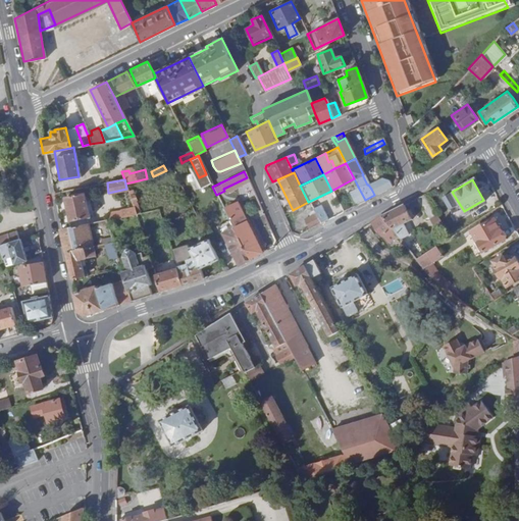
[(388,180),(377,186),(380,193),(392,187),(393,181),(388,180)]
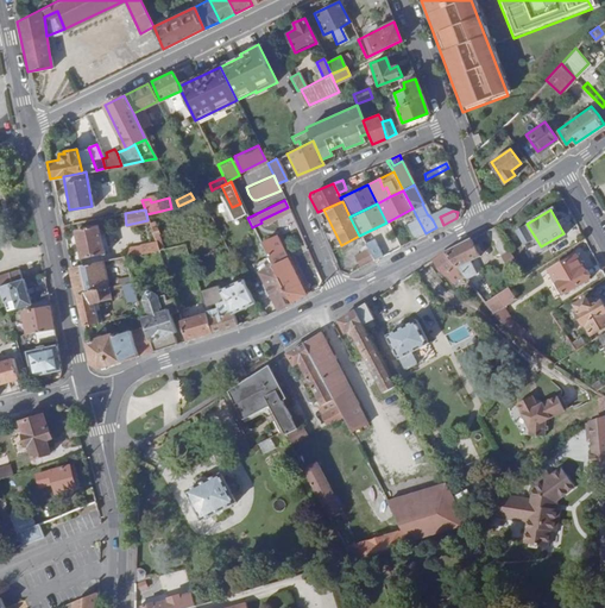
[(440,217),(433,220),(436,227),(443,225),(440,217)]
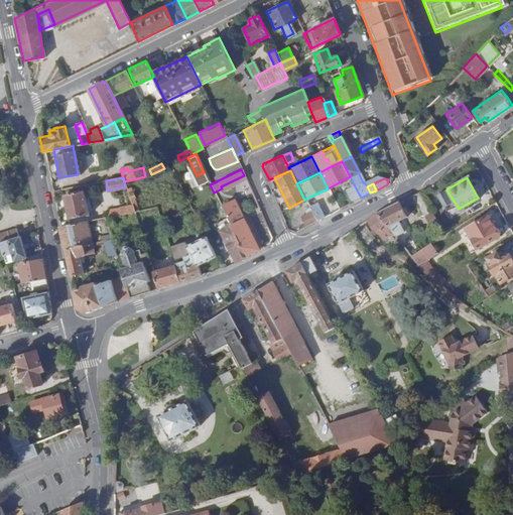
[(345,189),(351,203),(361,198),(354,184),(345,189)]
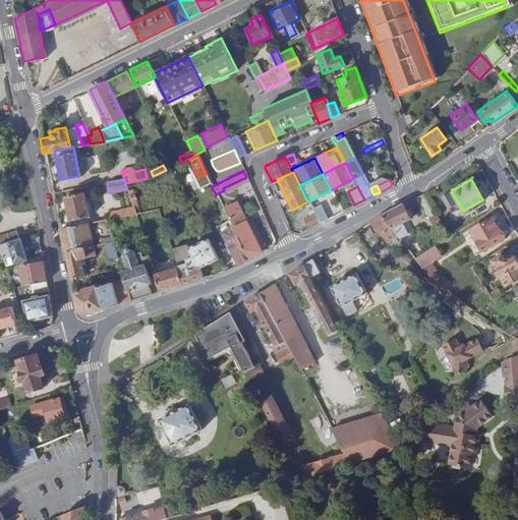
[(63,196),(68,220),(89,217),(83,192),(63,196)]
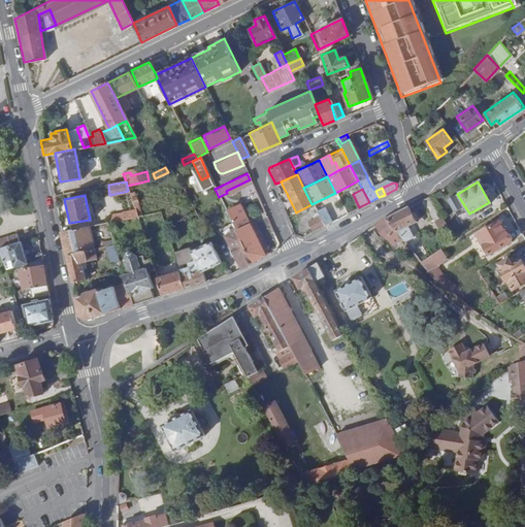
[(441,217),(427,195),(420,199),(434,221),(441,217)]
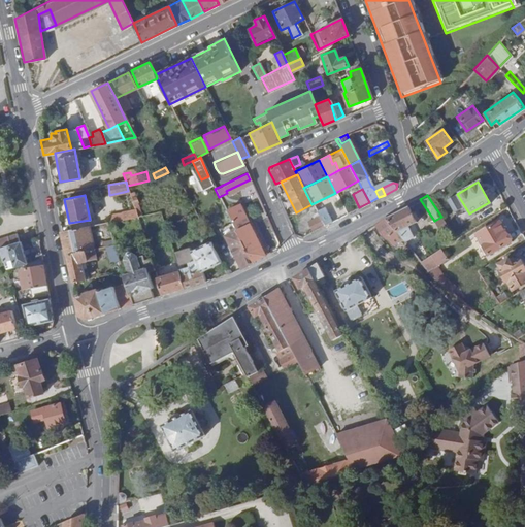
[(238,204),(225,210),(235,231),(250,262),(267,254),(264,248),(260,250),(238,204)]
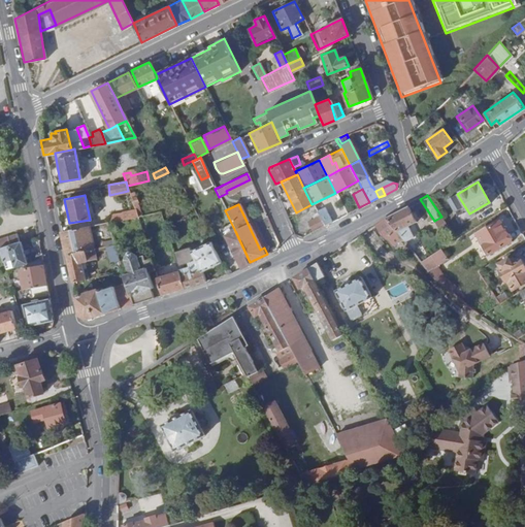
[(407,205),(386,217),(401,237),(403,240),(411,237),(405,225),(415,220),(407,205)]
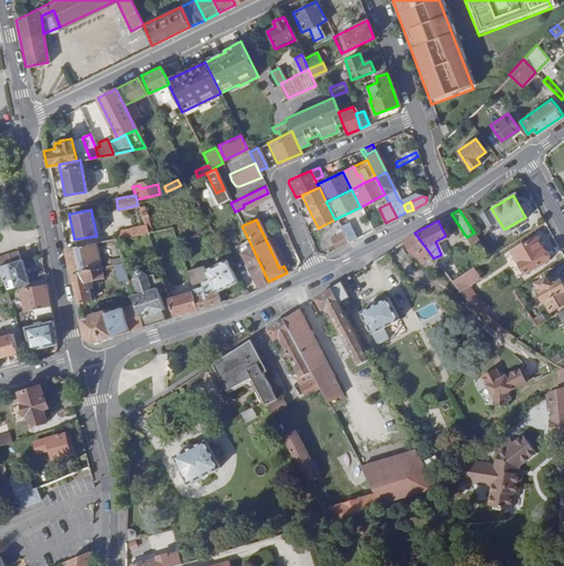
[(341,233),(347,243),(355,238),(347,222),(338,226),(341,233)]
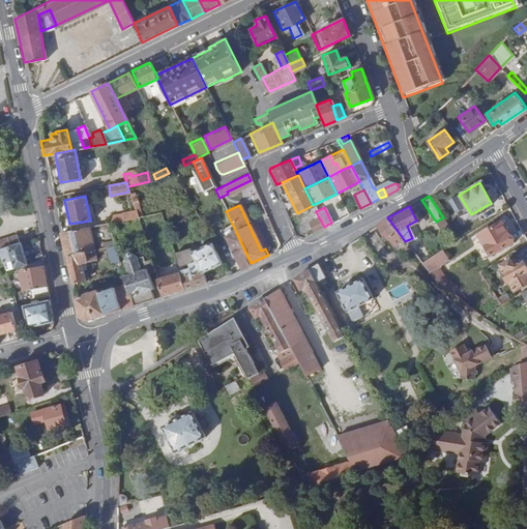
[(121,219),(137,216),(135,210),(120,213),(121,219)]
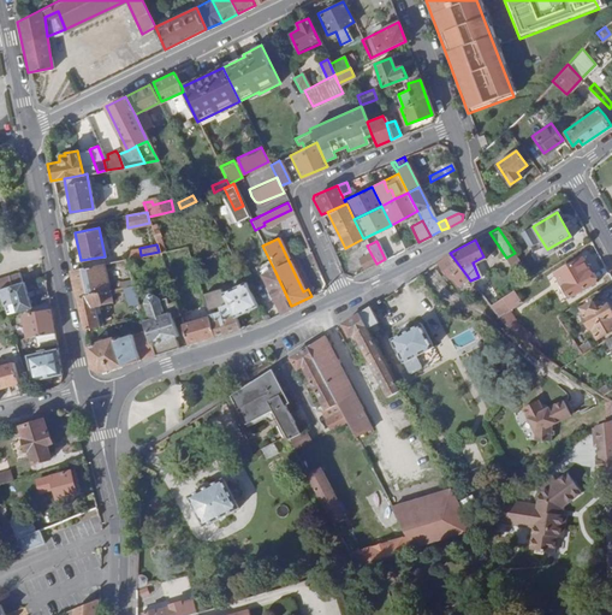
[(357,260),(362,271),(376,264),(370,253),(357,260)]
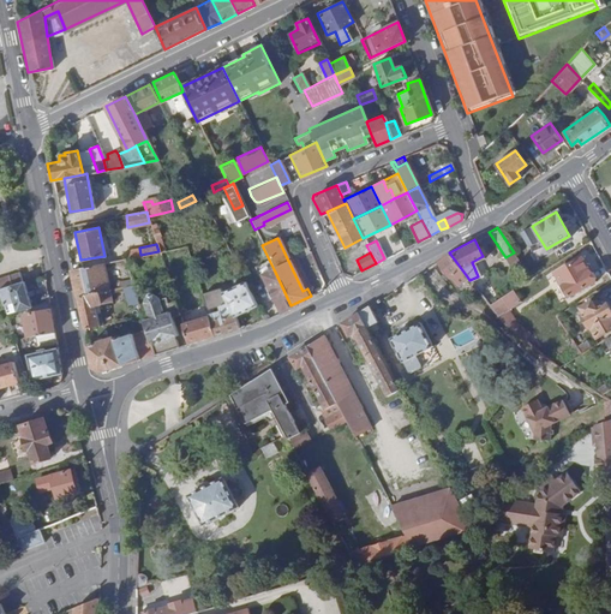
[(449,252),(436,261),(455,285),(467,276),(449,252)]
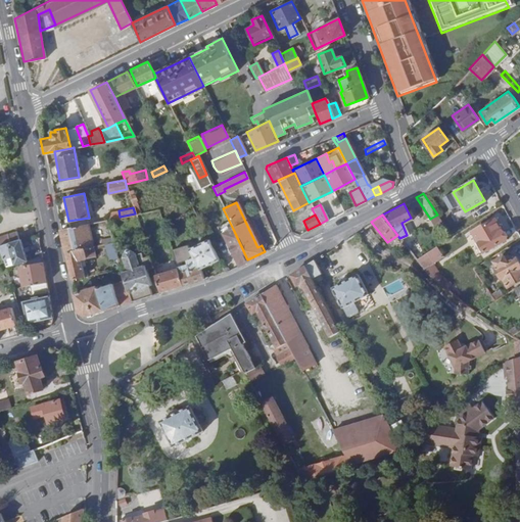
[(471,232),(482,251),(506,238),(494,219),(471,232)]
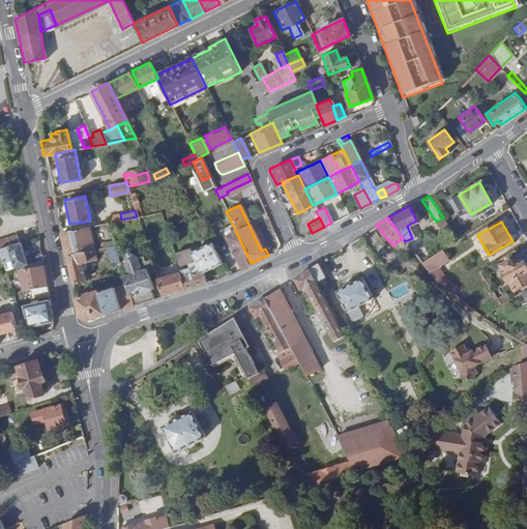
[(88,226),(60,231),(65,255),(93,248),(88,226)]
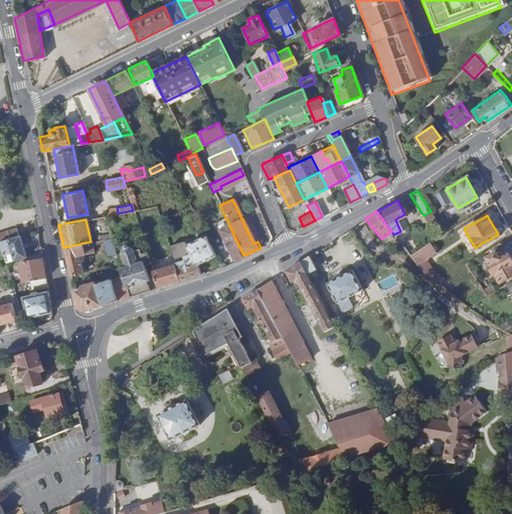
[(227,246),(233,261),(243,255),(229,225),(218,229),(223,238),(220,240),(224,247),(227,246)]
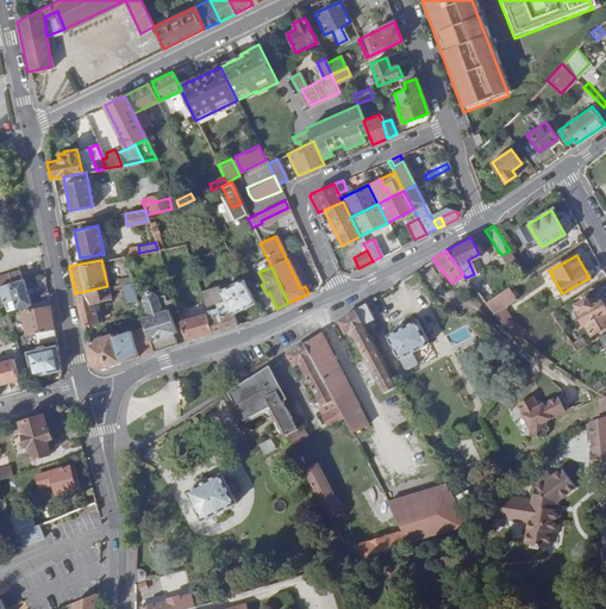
[(8,283),(20,278),(17,268),(6,271),(0,272),(0,285),(8,283)]
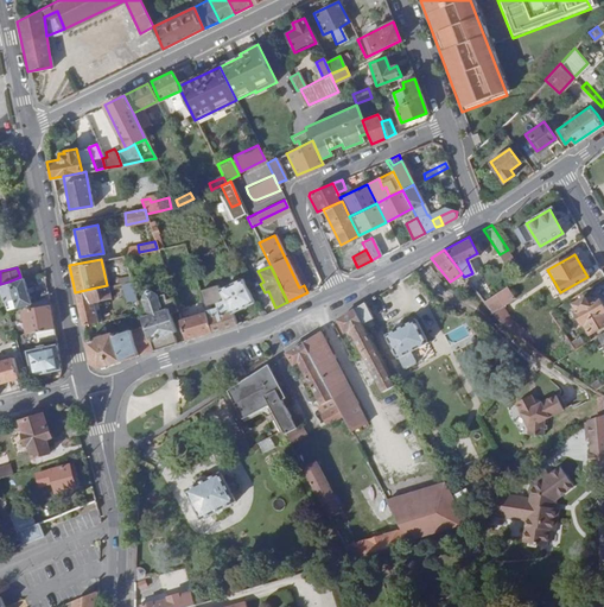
[(304,283),(311,279),(306,269),(299,272),(304,283)]
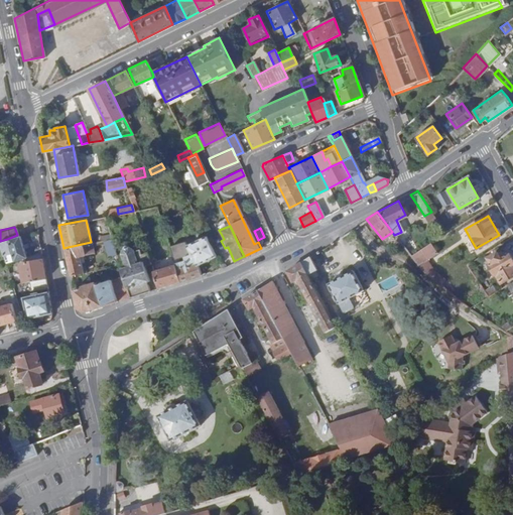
[(7,239),(0,241),(0,248),(2,254),(7,253),(9,260),(24,256),(18,235),(17,235),(7,239)]
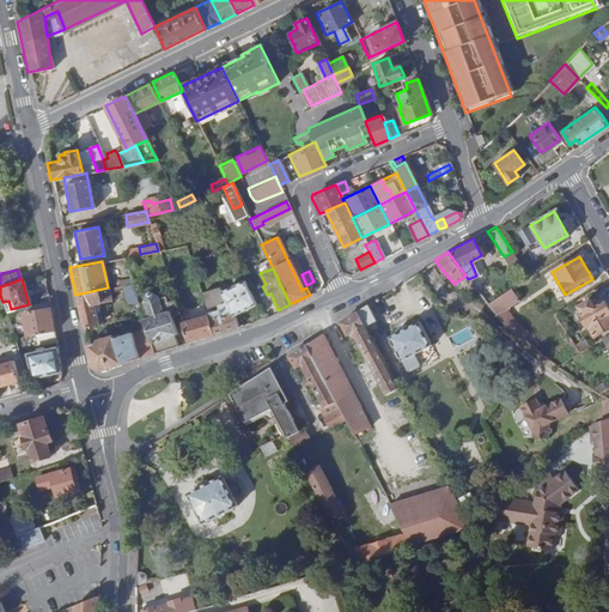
[(253,302),(242,280),(220,290),(225,301),(230,313),(253,302)]
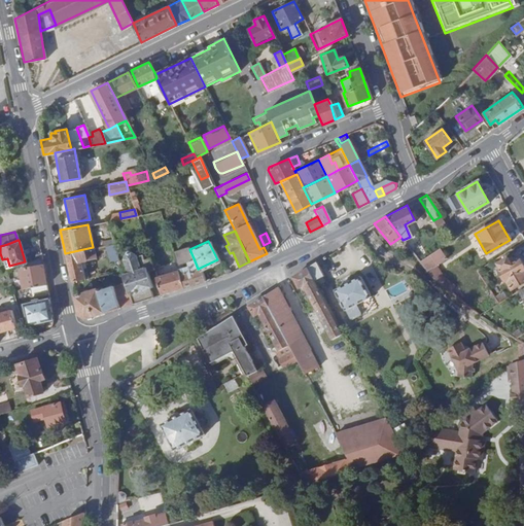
[(106,261),(115,258),(110,243),(101,246),(106,261)]
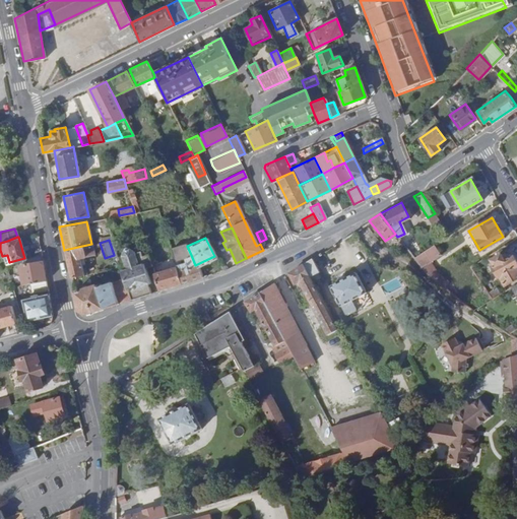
[(91,244),(64,250),(69,277),(82,274),(80,263),(83,262),(82,256),(93,254),(91,244)]
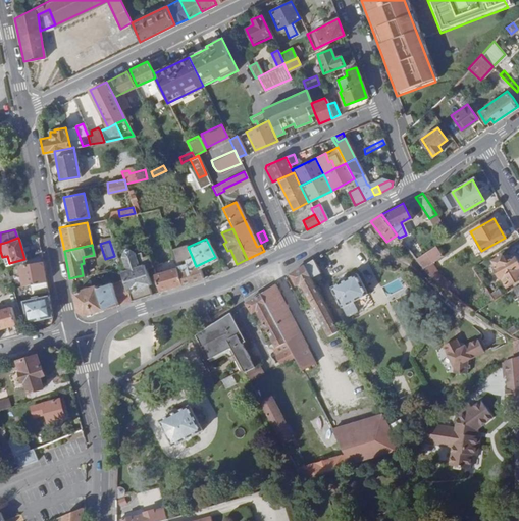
[(415,259),(422,267),(440,255),(434,246),(415,259)]
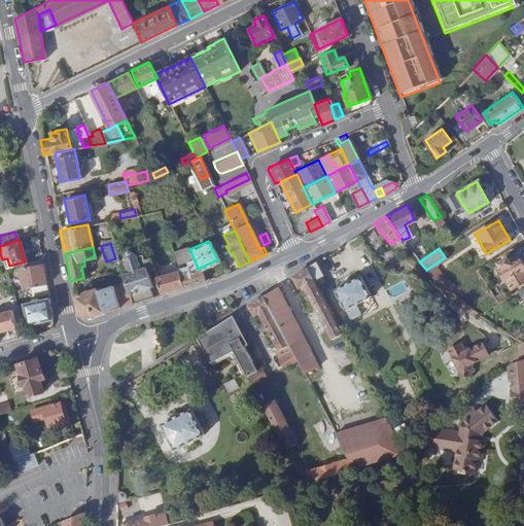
[(156,285),(153,277),(150,266),(142,268),(138,255),(134,256),(134,254),(130,252),(125,253),(123,258),(127,273),(123,274),(125,282),(132,304),(151,297),(148,288),(156,285)]
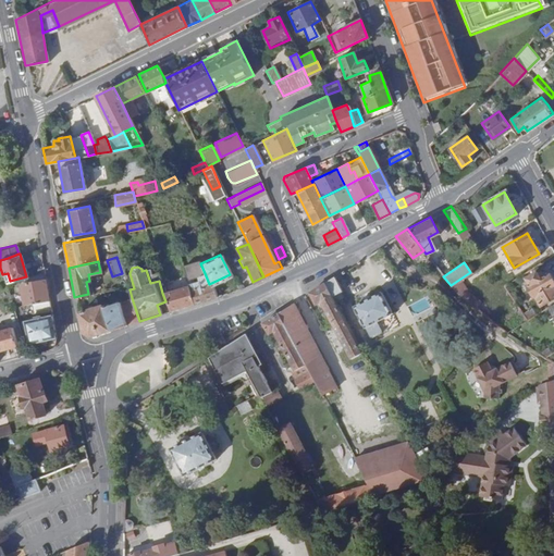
[(42,270),(26,276),(27,282),(44,279),(42,270)]
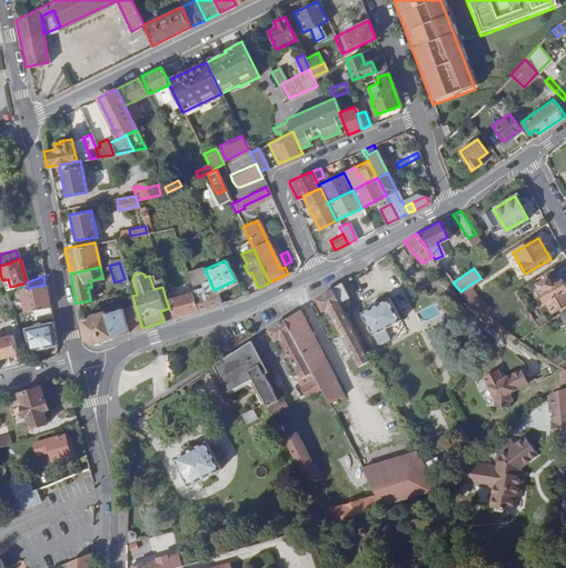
[(552,311),(565,302),(565,292),(565,290),(565,289),(565,288),(560,278),(550,284),(547,278),(537,284),(540,289),(537,291),(543,302),(545,301),(552,311)]
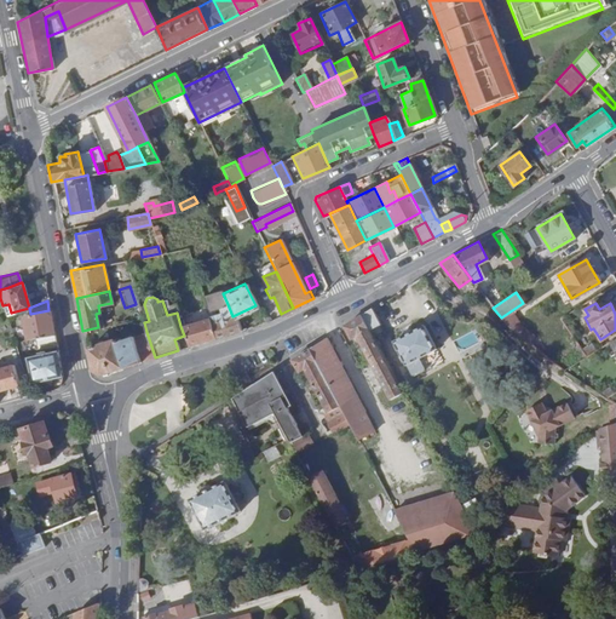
[(232,316),(228,304),(218,308),(220,311),(214,314),(216,316),(208,317),(216,338),(239,331),(232,316)]
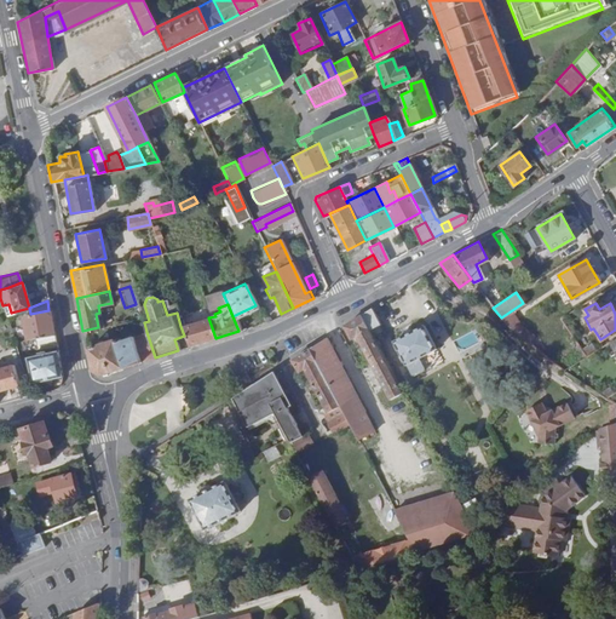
[(369,308),(360,314),(367,328),(375,324),(378,322),(369,308)]
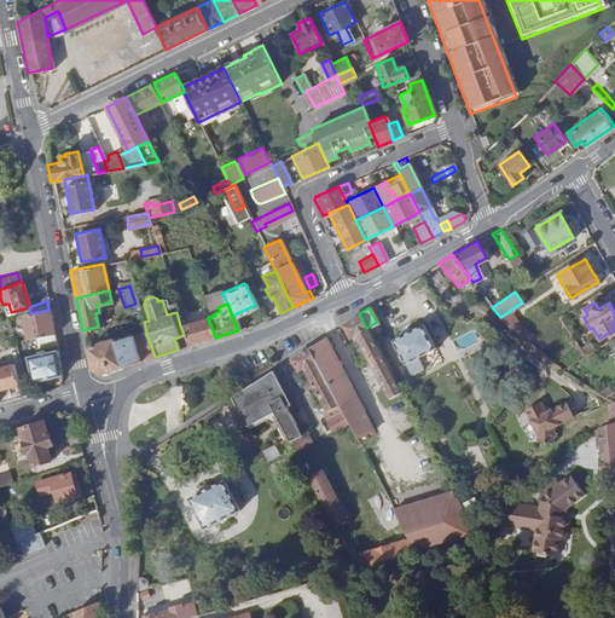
[(21,315),(25,339),(34,336),(53,333),(48,310),(30,313),(21,315)]
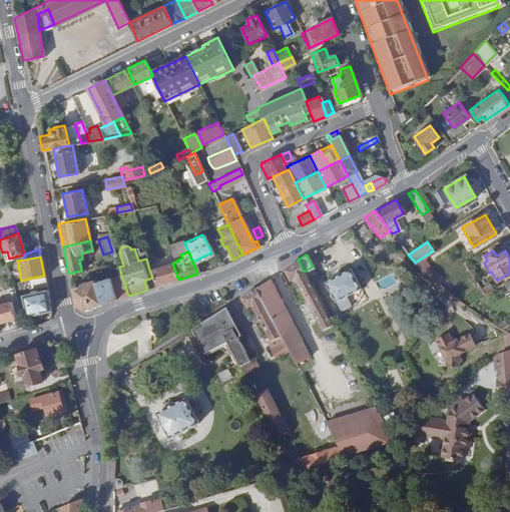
[(293,277),(304,296),(314,290),(307,277),(304,272),(298,260),(284,269),(289,279),(293,277)]
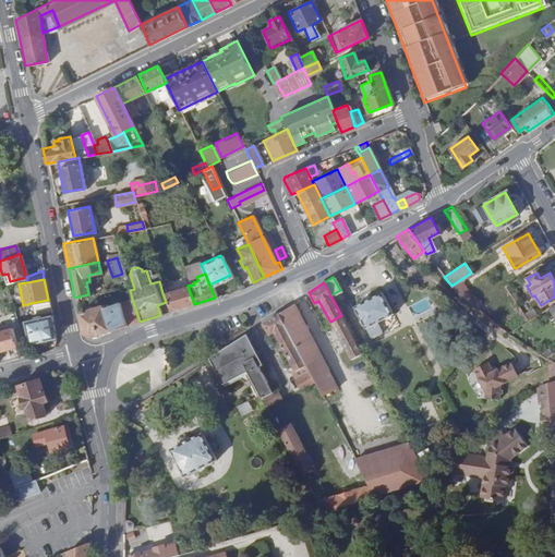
[(194,304),(188,286),(163,293),(166,302),(169,312),(194,304)]
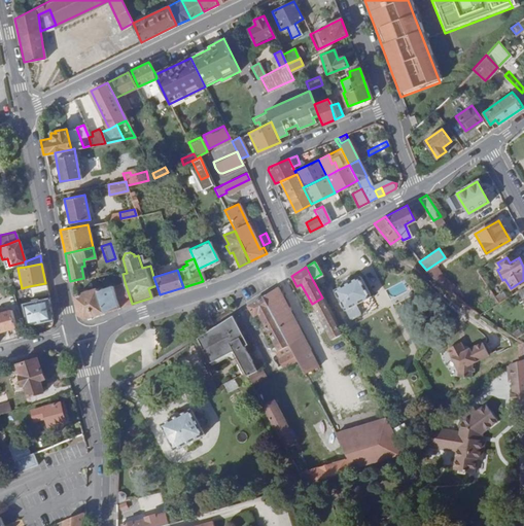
[(430,276),(438,282),(444,278),(439,271),(430,276)]
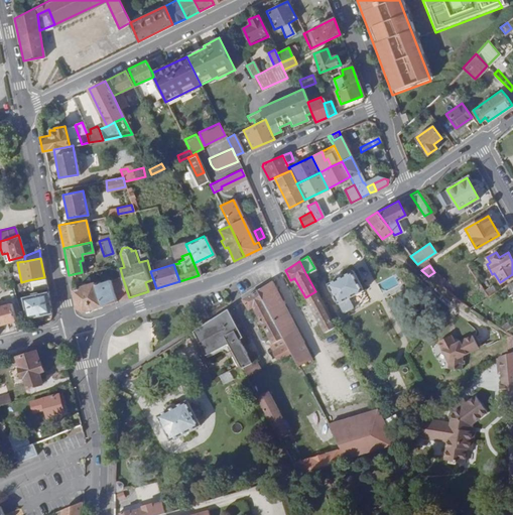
[(120,268),(112,271),(114,279),(122,276),(120,268)]
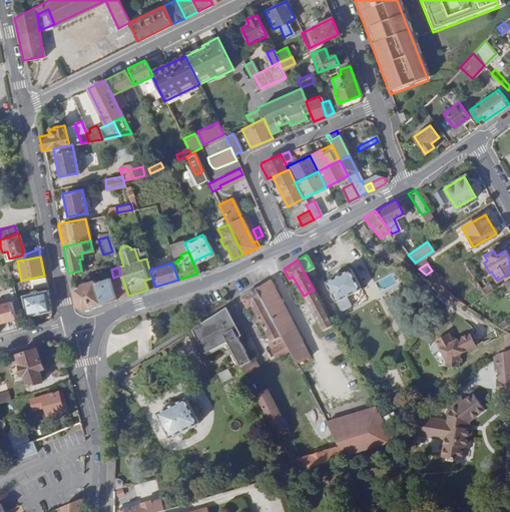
[(304,272),(307,277),(314,273),(311,268),(304,272)]
